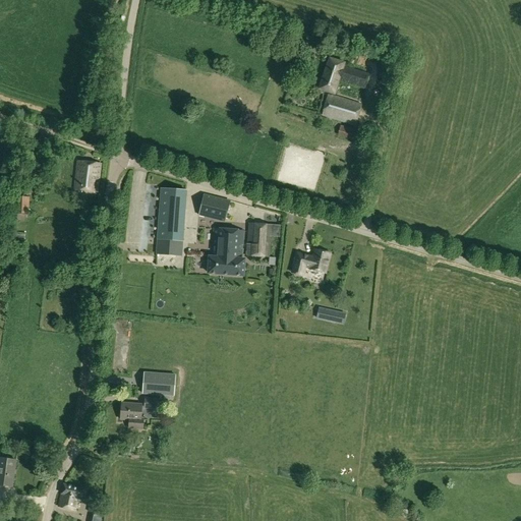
[(345,67),(346,64),(329,59),(320,90),(335,95),(339,81),(365,90),(370,75),(345,67)]
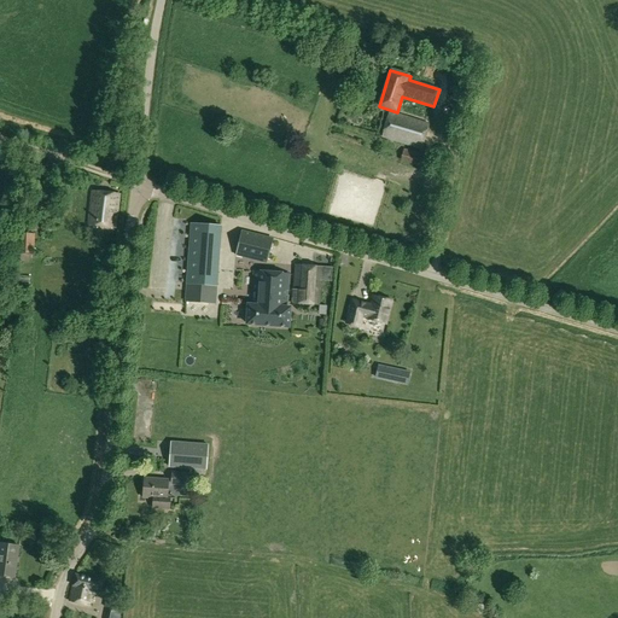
[(357,103),(369,98),(365,86),(353,91),(357,103)]
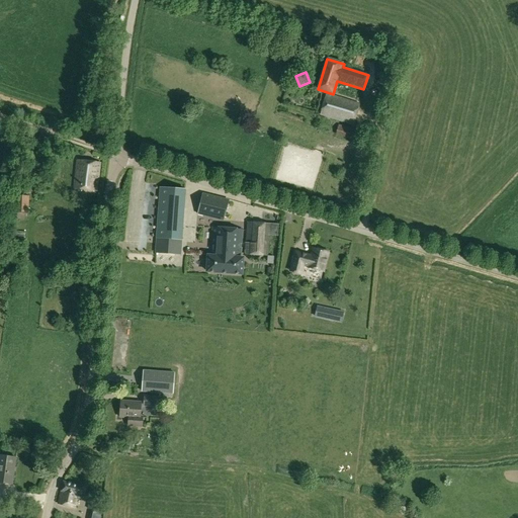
[(353,124),(359,105),(327,95),(321,115),(353,124)]
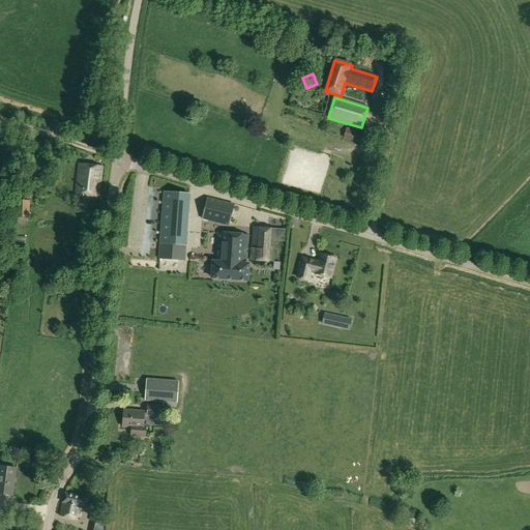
[(347,129),(344,139),(358,143),(361,133),(347,129)]
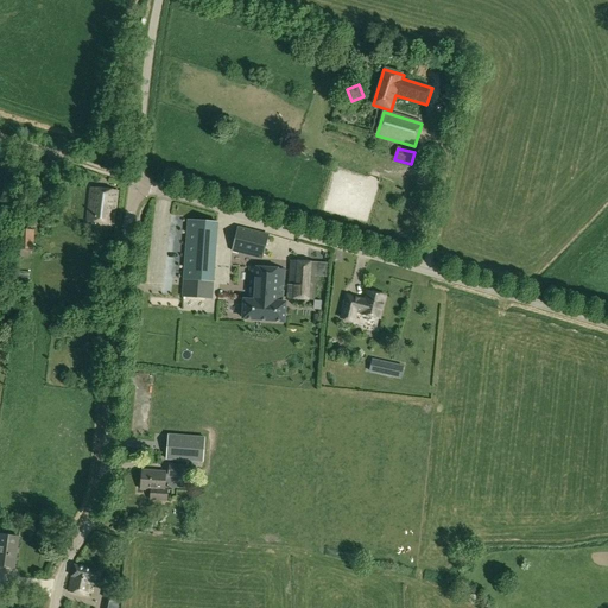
[(119,194),(92,190),(88,223),(115,227),(119,194)]
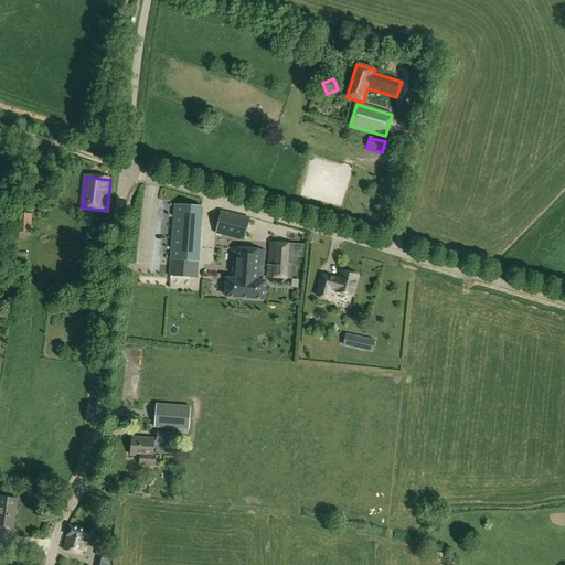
[(244,241),(248,219),(221,212),(216,233),(221,234),(223,228),(240,233),(238,238),(244,241)]
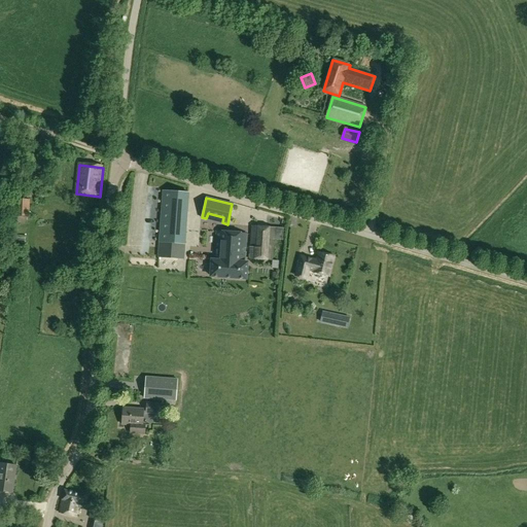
[(29,217),(30,200),(16,200),(15,217),(18,217),(16,223),(26,224),(27,217),(29,217)]
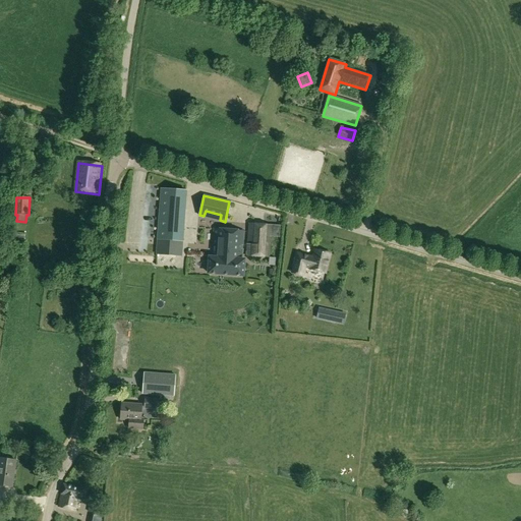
[(161,219),(159,239),(183,241),(184,221),(161,219)]
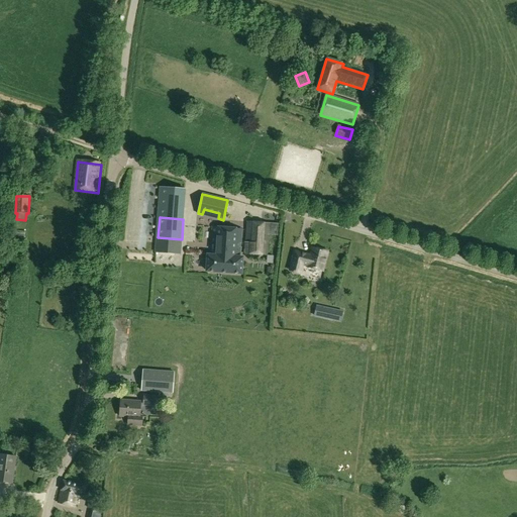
[(245,254),(268,255),(270,235),(278,235),(279,224),(247,222),(245,254)]
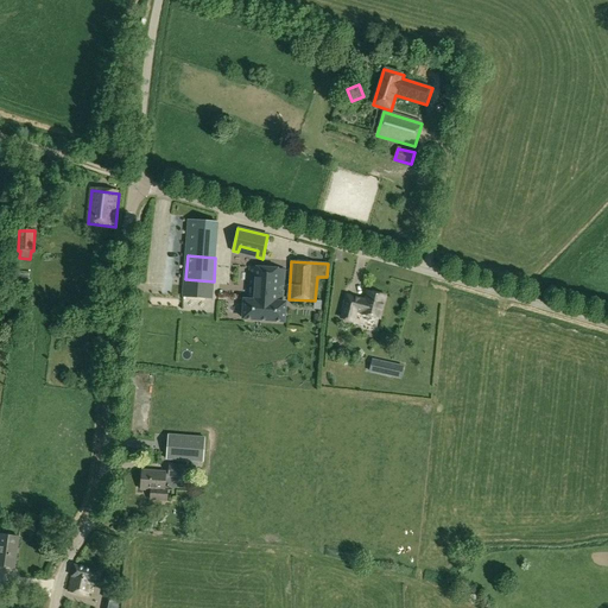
[(244,322),(285,324),(286,305),(283,305),(285,272),(251,270),(248,303),(245,303),(244,322)]
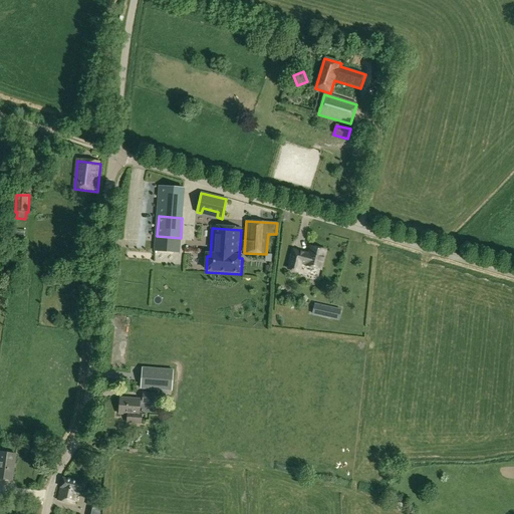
[(157,236),(156,251),(180,253),(181,238),(157,236)]
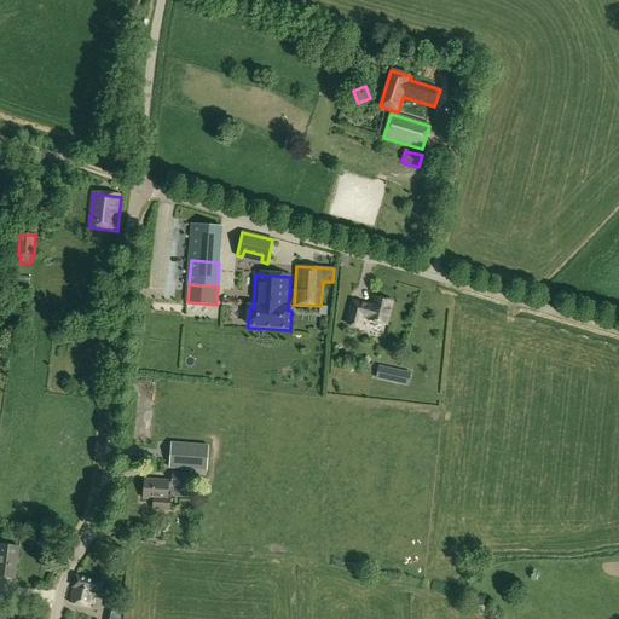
[(387,327),(394,301),(372,295),(370,304),(352,299),(346,324),(362,329),(364,319),(387,327)]
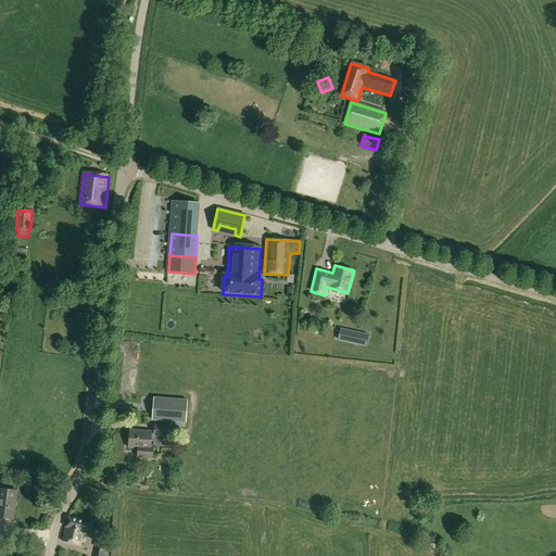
[(187,400),(153,397),(153,404),(152,420),(181,422),(186,422),(187,400)]
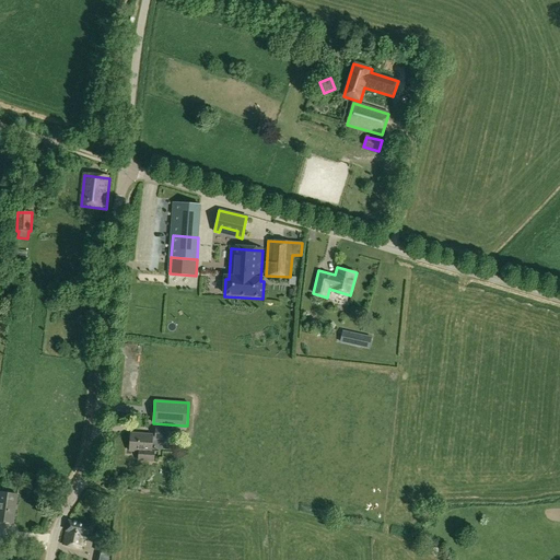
[(173,436),(174,430),(156,428),(155,435),(155,439),(173,441),(173,436)]
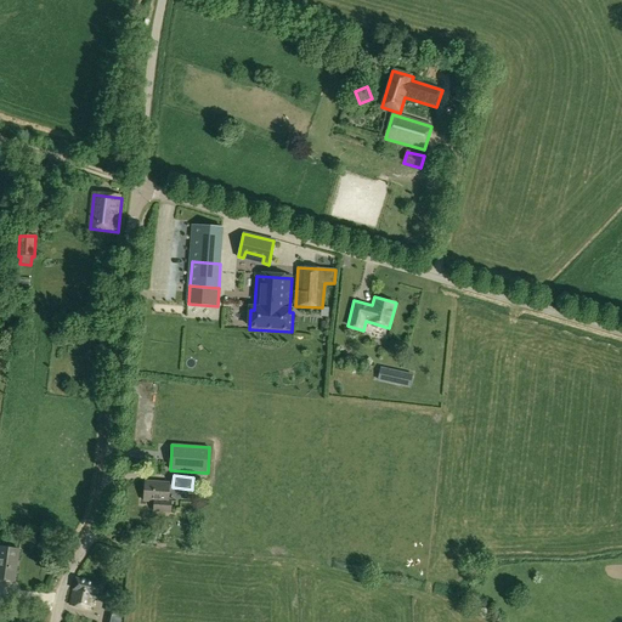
[(169,501),(170,484),(146,481),(143,501),(156,502),(154,510),(171,512),(173,501),(169,501)]
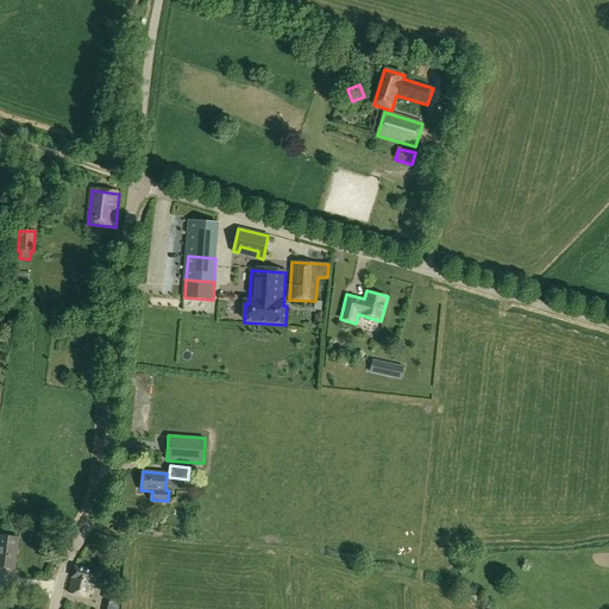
[(19,538),(0,534),(0,566),(14,569),(19,538)]
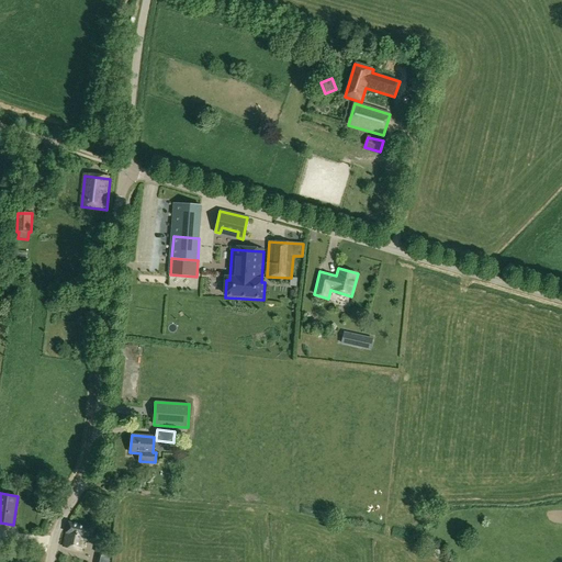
[(88,541),(91,527),(69,521),(63,546),(81,550),(83,541),(88,541)]
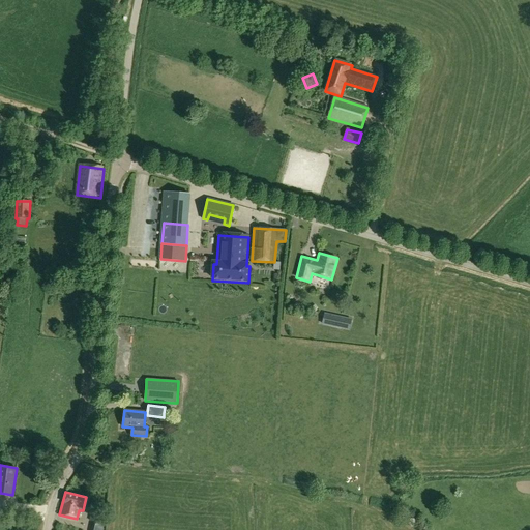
[(91,513),(89,521),(92,522),(90,529),(102,529),(105,524),(102,523),(104,517),(91,513)]
